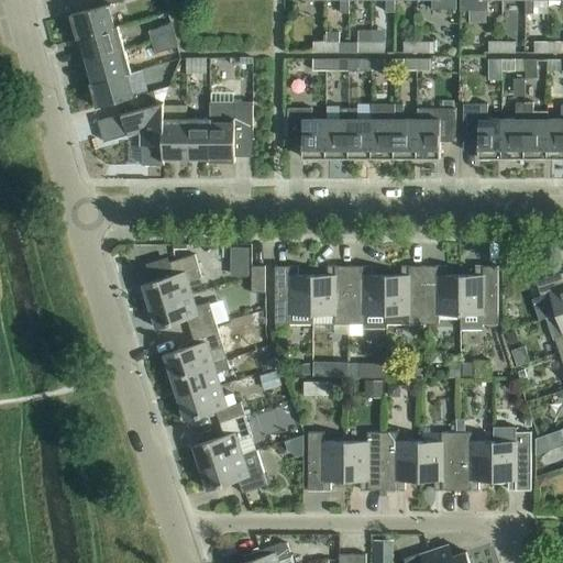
[(77,40),(81,39),(120,28),(119,26),(116,28),(109,6),(113,4),(128,0),(99,0),(101,7),(70,15),(77,40)]
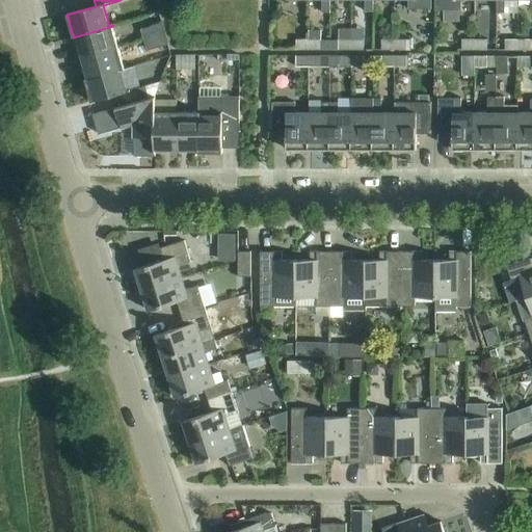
[(330,14),(329,0),(321,0),(322,14),(330,14)]
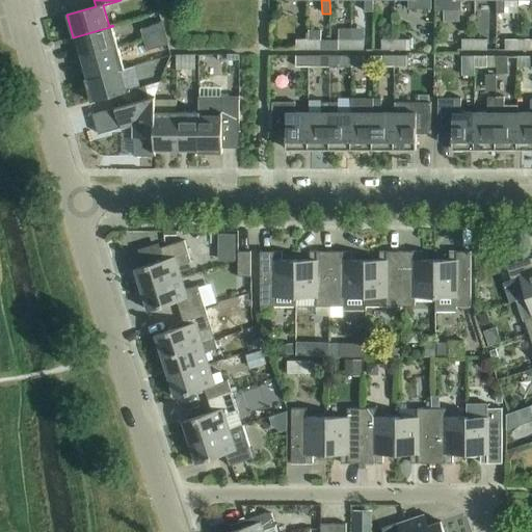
[(407,0),(407,10),(420,10),(431,10),(430,0),(407,0)]
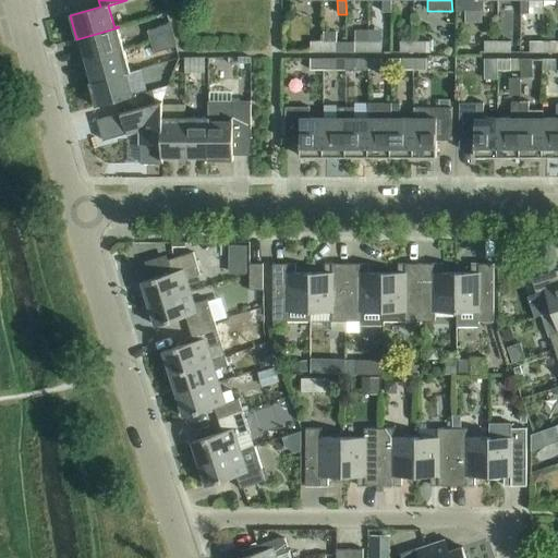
[(484,0),(456,0),(457,12),(484,12),(484,0)]
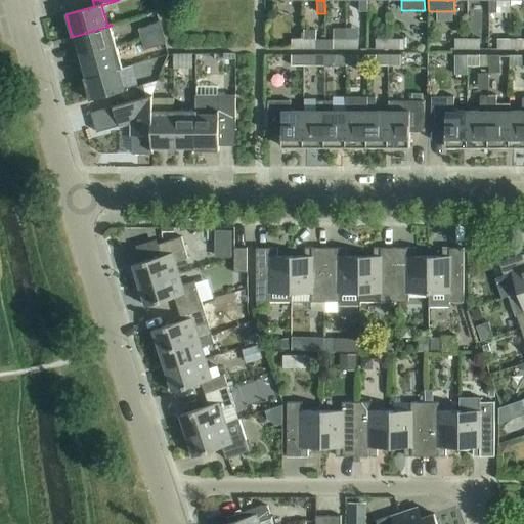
[(489,0),(489,13),(497,13),(496,0),(489,0)]
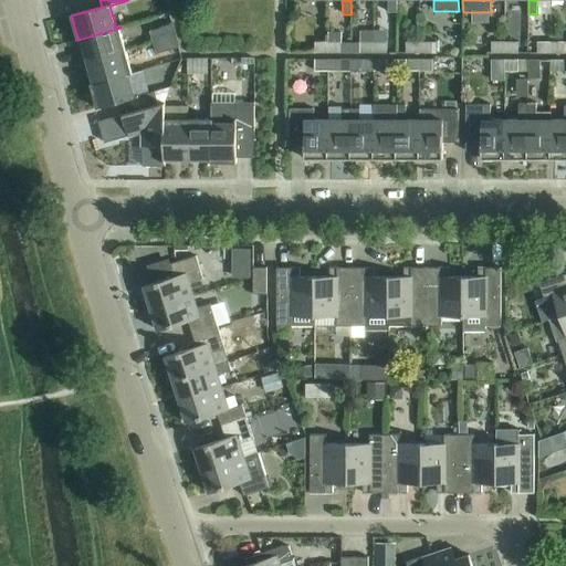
[(161,28),(165,40),(176,37),(173,24),(161,28)]
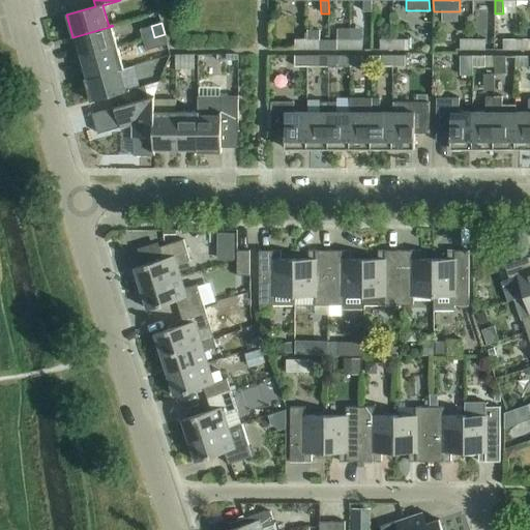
[(77,36),(83,58),(118,48),(113,26),(77,36)]
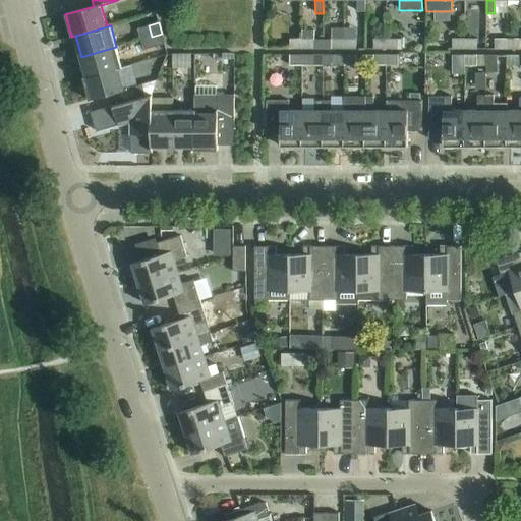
[(332,50),(344,50),(344,39),(344,29),(332,29),(332,50)]
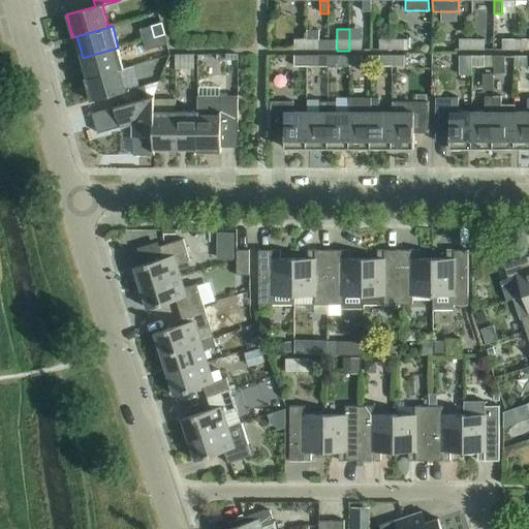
[(307,31),(307,39),(319,39),(319,31),(307,31)]
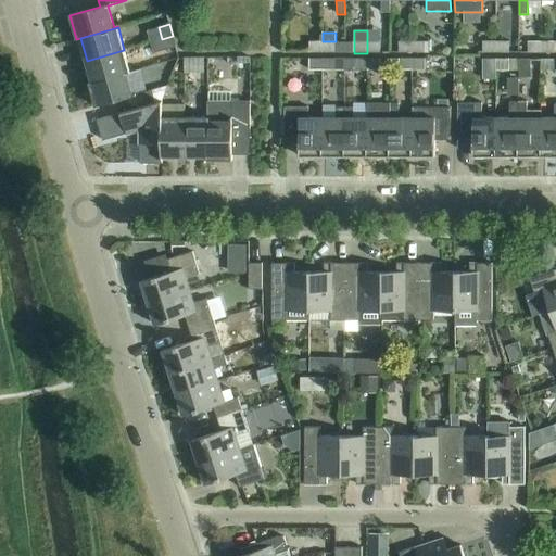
[(173,36),(162,39),(165,51),(176,49),(173,36)]
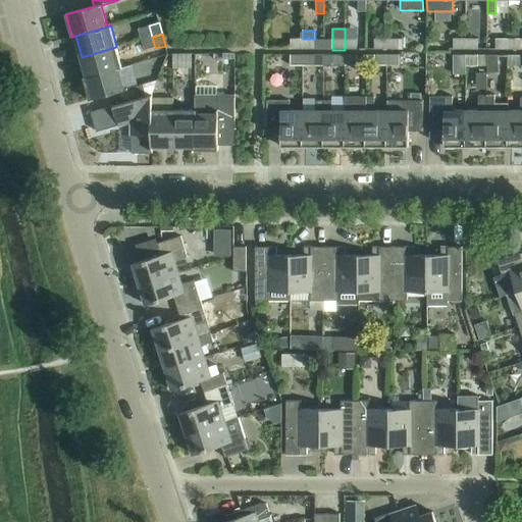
[(291,50),(303,50),(303,39),(291,39),(291,50)]
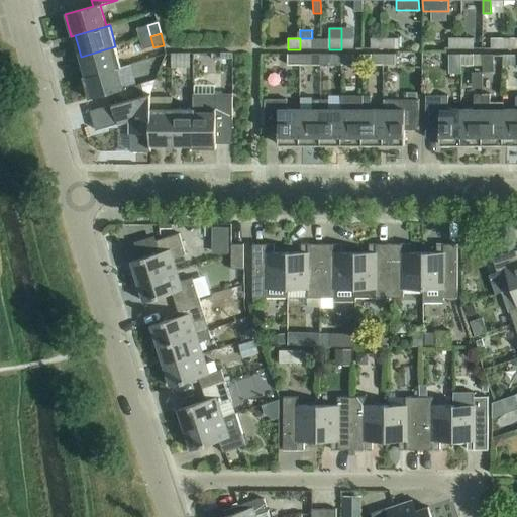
[(300,38),(300,49),(312,49),(312,38),(300,38)]
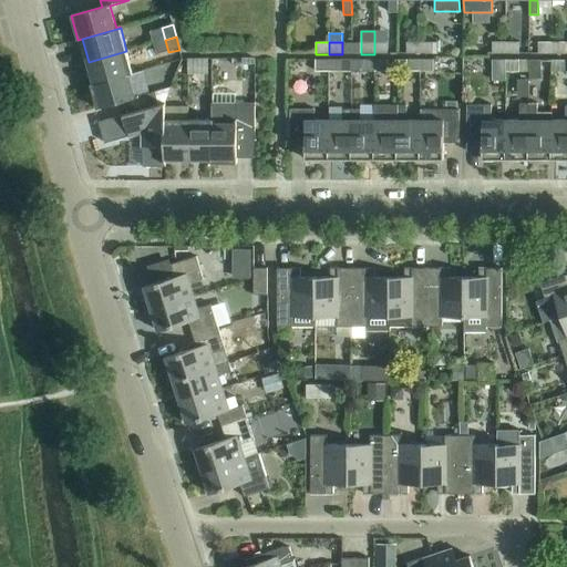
[(374,42),(374,54),(388,54),(388,42),(374,42)]
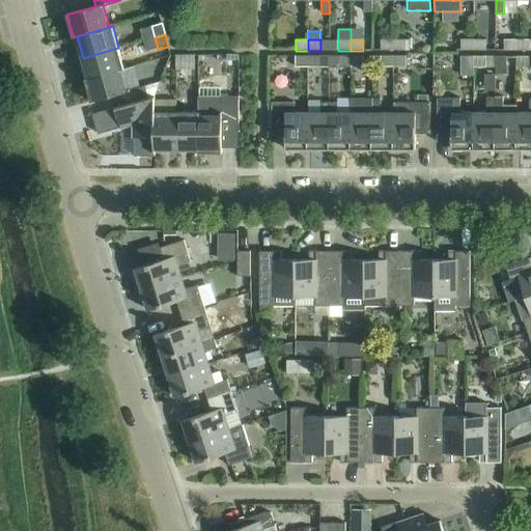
[(381,51),(393,51),(393,39),(381,39),(381,51)]
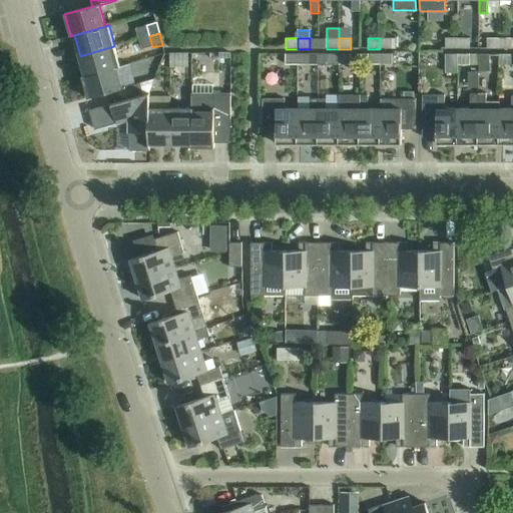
[(380,38),(380,49),(392,49),(392,38),(380,38)]
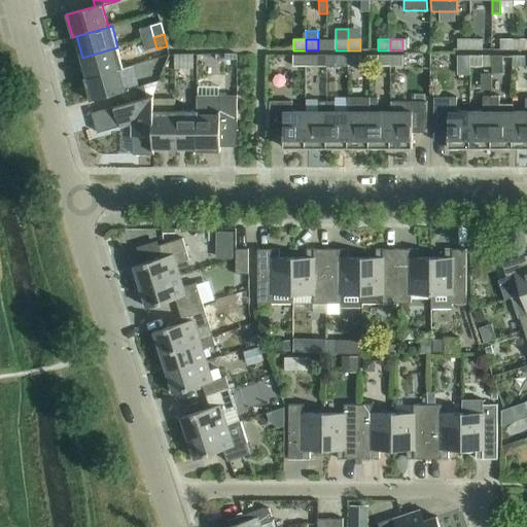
[(458,50),(470,50),(470,39),(458,39),(458,50)]
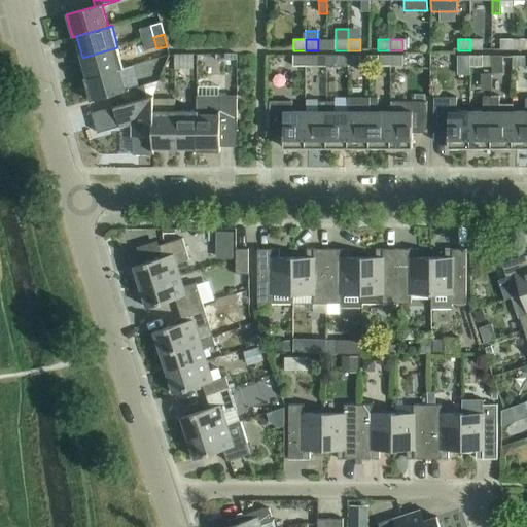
[(470,39),(470,50),(483,50),(483,40),(470,39)]
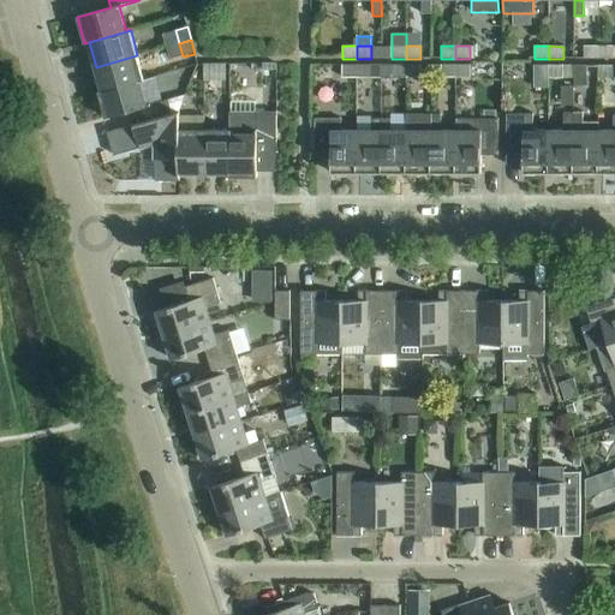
[(584,59),(598,59),(598,47),(584,47),(584,59)]
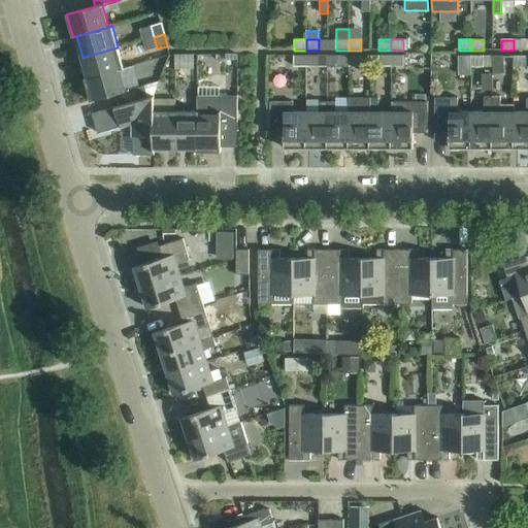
[(514,40),(514,51),(526,51),(526,40),(514,40)]
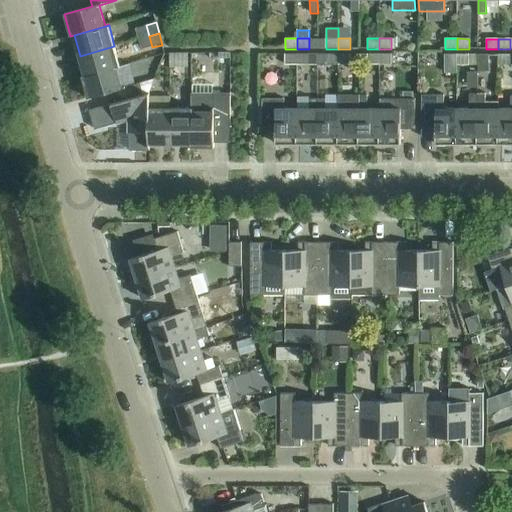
[(80,56),(86,76),(120,67),(114,46),(80,56)]
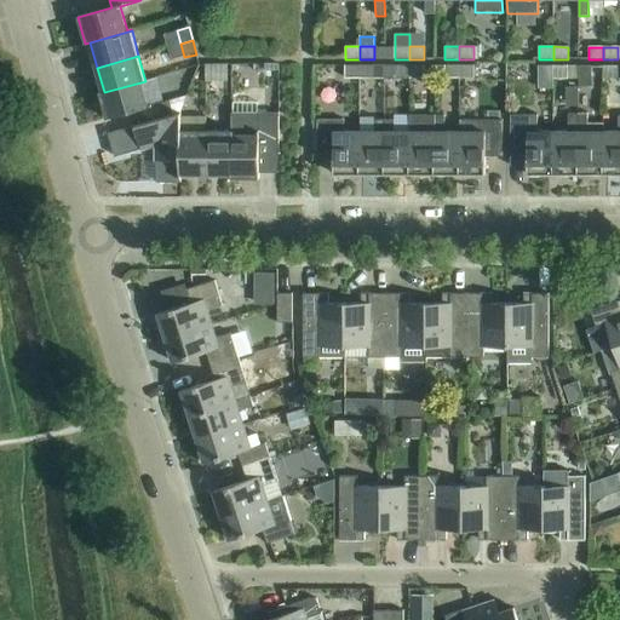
[(217,82),(217,65),(206,65),(206,82),(217,82)]
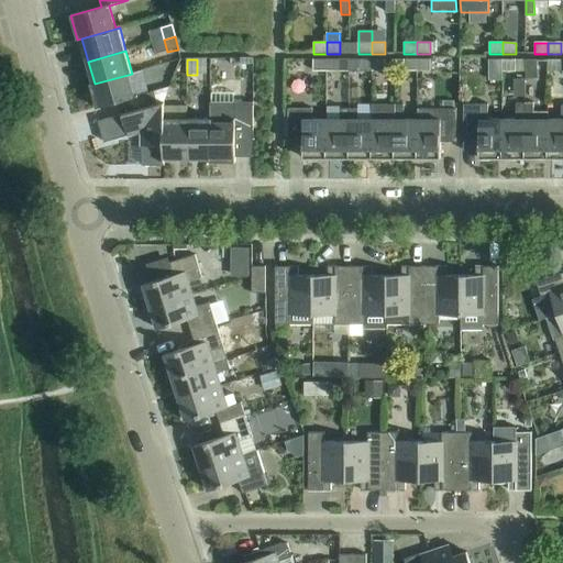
[(207,59),(197,59),(197,75),(207,75),(207,59)]
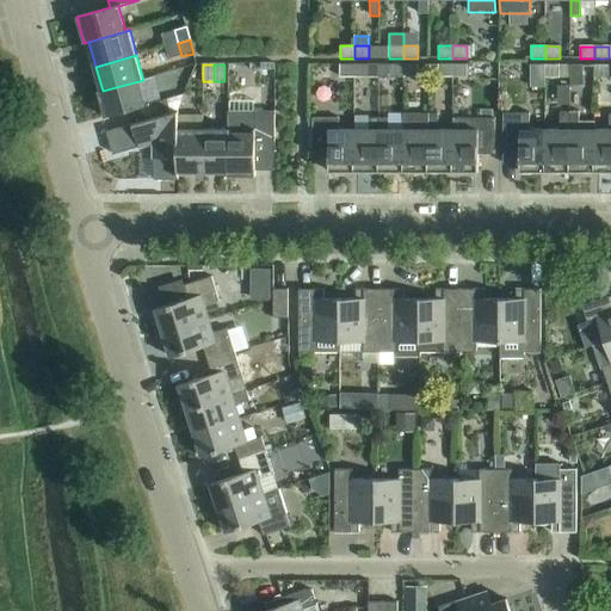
[(340,78),(355,78),(355,66),(340,66),(340,78)]
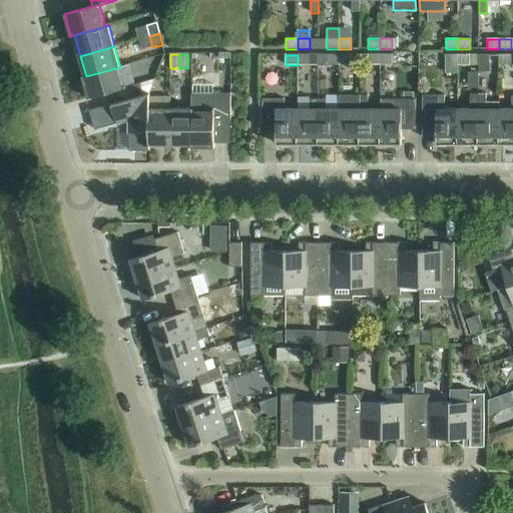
[(298,55),(298,65),(319,65),(319,55),(298,55)]
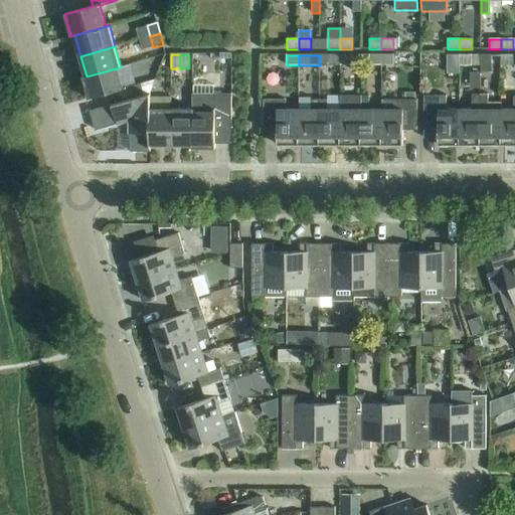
[(340,55),(320,55),(320,65),(340,65),(340,55)]
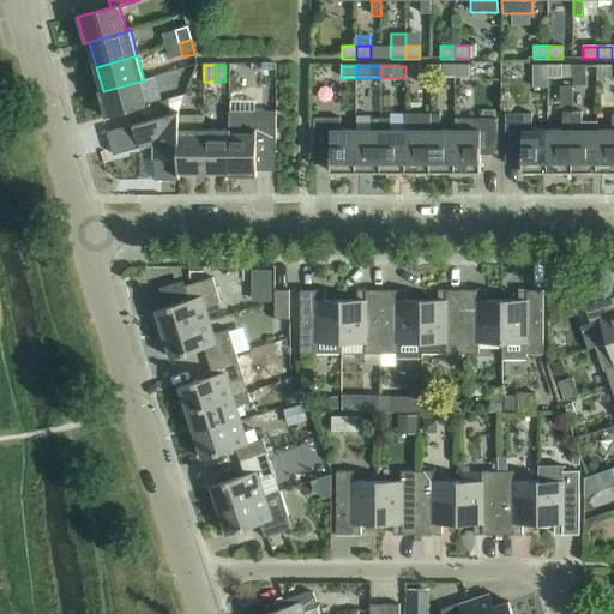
[(420,66),(405,66),(405,78),(420,78),(420,66)]
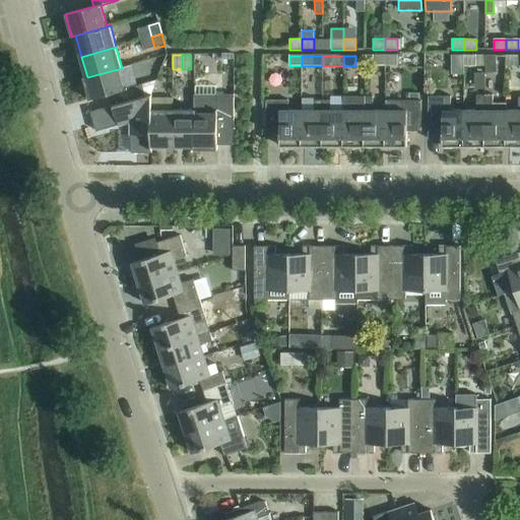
[(373,66),(385,66),(385,56),(373,56),(373,66)]
